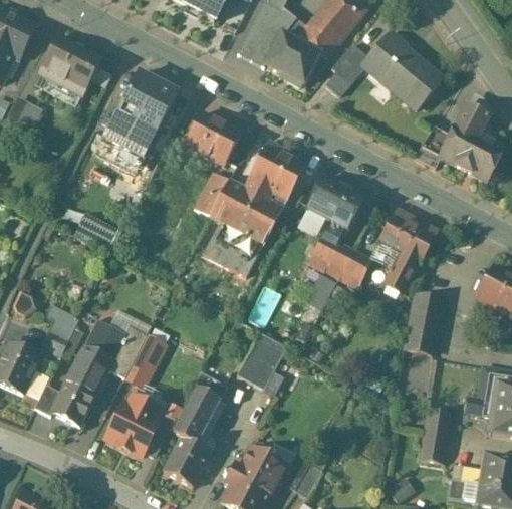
[(179,0),(216,19),(225,0),(179,0)]
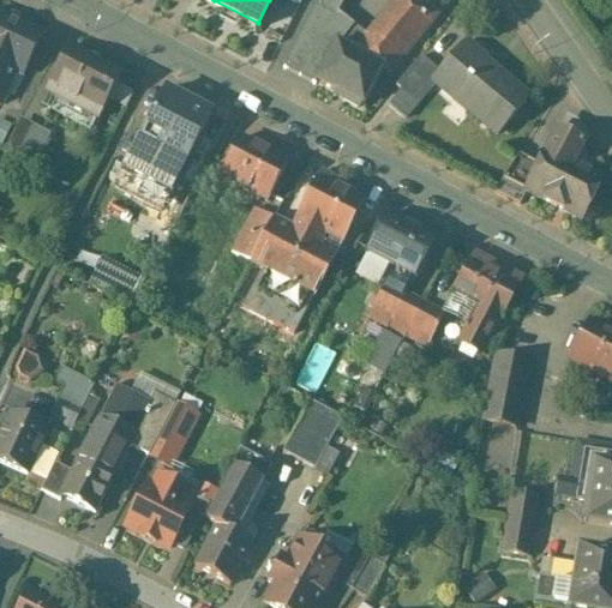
[(391,0),(366,30),(340,8),(343,0),(317,0),(285,64),(316,80),(318,77),(337,88),(336,91),(360,103),(361,100),(364,101),(383,65),(391,70),(439,11),(426,0),(391,0)]
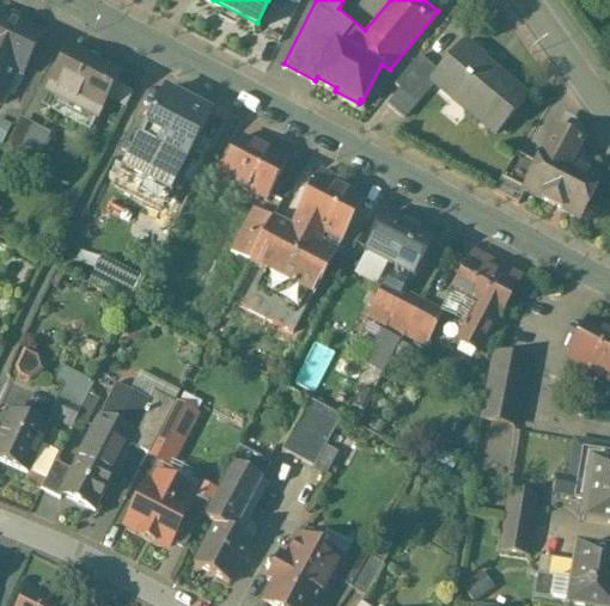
[(425,0),(438,11),(446,0),(425,0)]
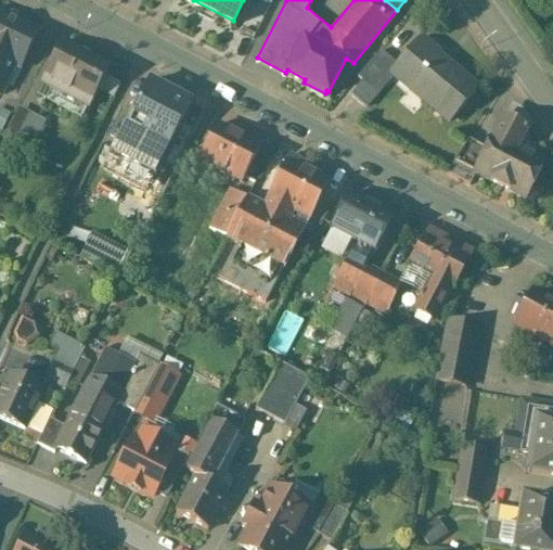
[(0,7),(0,89),(2,91),(16,61),(22,63),(23,60),(39,26),(24,18),(26,14),(12,7),(10,12),(0,7)]
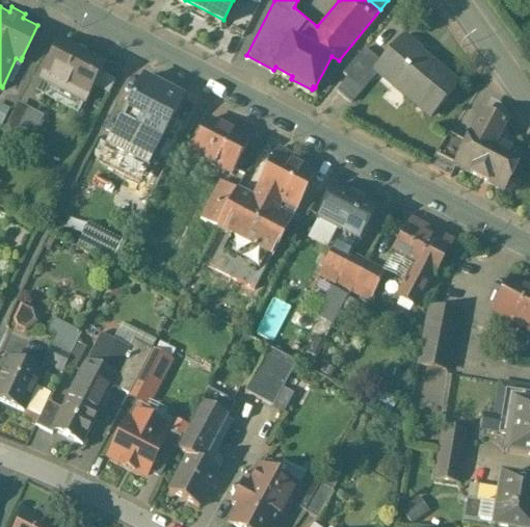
[(424,48),(405,32),(382,59),(375,67),(431,114),(458,83),(421,51),(424,48)]
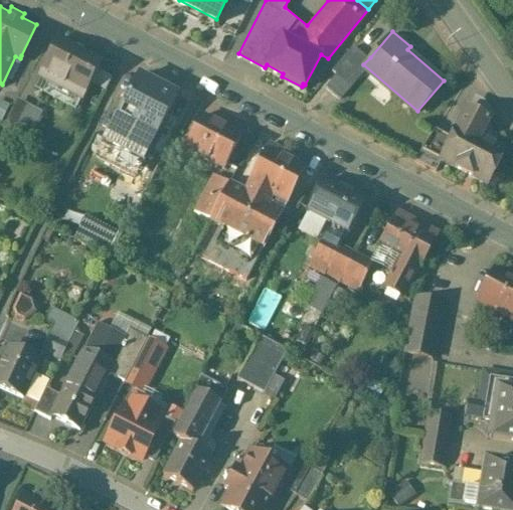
[(84,50),(60,37),(40,74),(59,83),(62,77),(84,90),(101,59),(99,57),(101,54),(87,47),(84,50)]
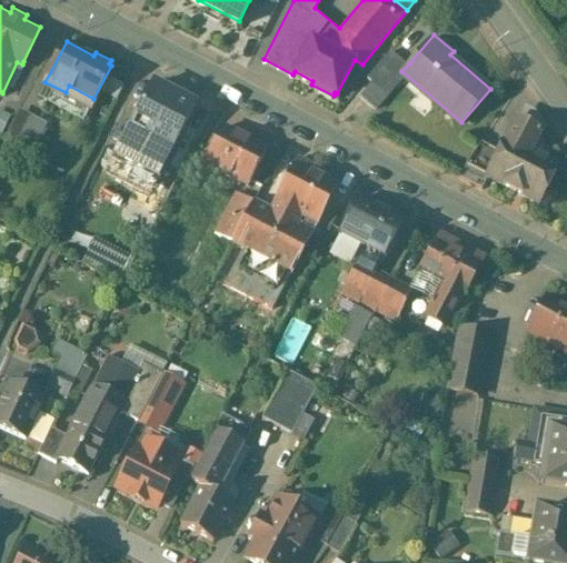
[(390,48),(368,76),(381,87),(398,68),(401,71),(409,63),(390,48)]
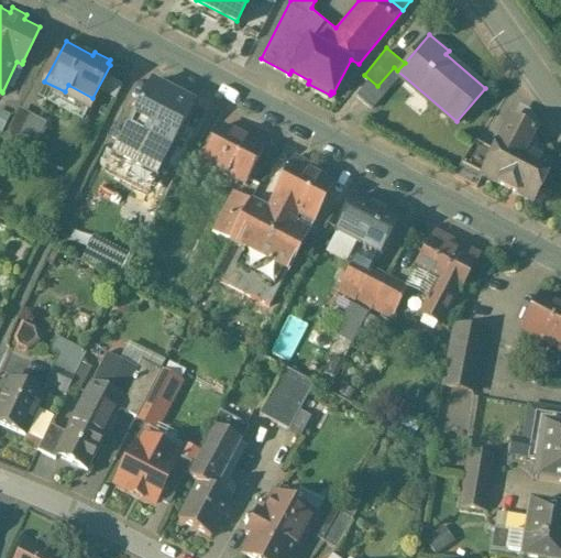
[(22,64),(17,62),(2,93),(1,95),(21,104),(39,68),(23,61),(22,64)]
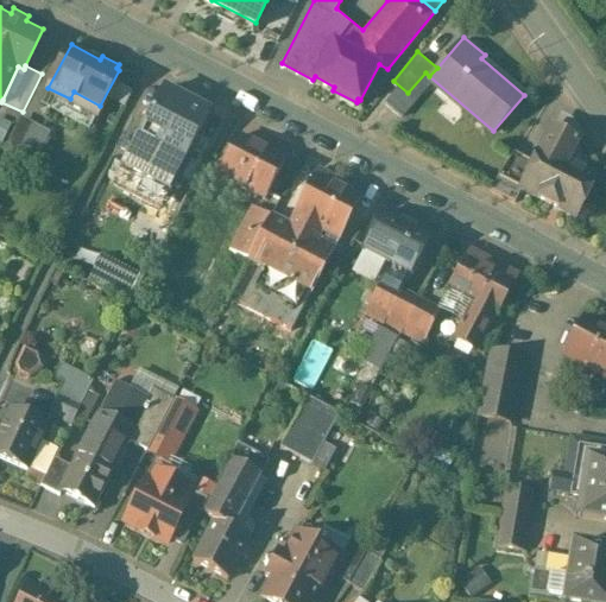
[(209,109),(165,86),(140,134),(184,158),(209,109)]
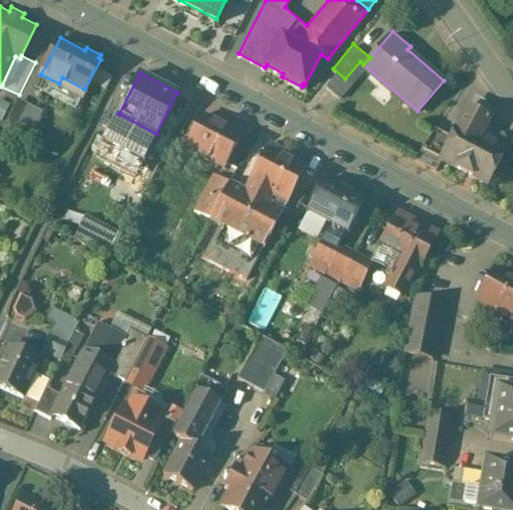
[(41,112),(28,105),(15,130),(28,137),(41,112)]
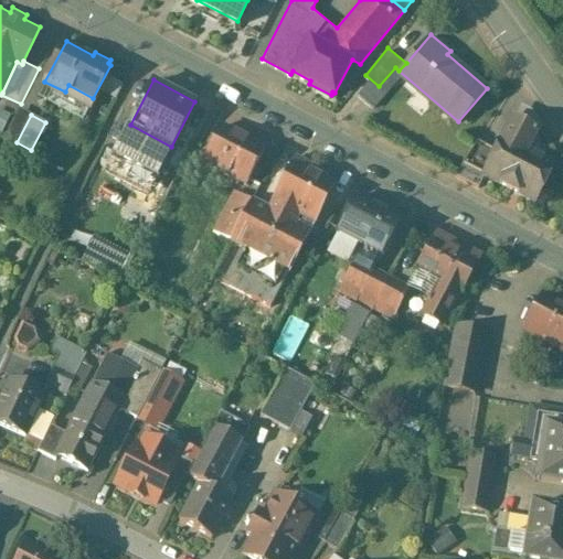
[(514,117),(505,136),(503,136),(497,148),(485,172),(486,172),(535,199),(555,162),(527,148),(537,129),(514,117)]
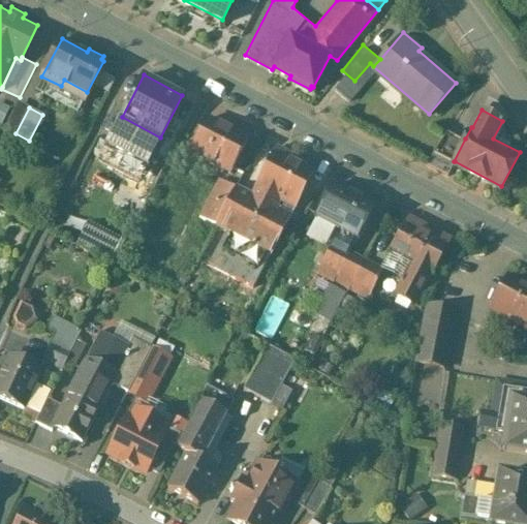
[(249,137),(208,116),(190,149),(231,171),(249,137)]
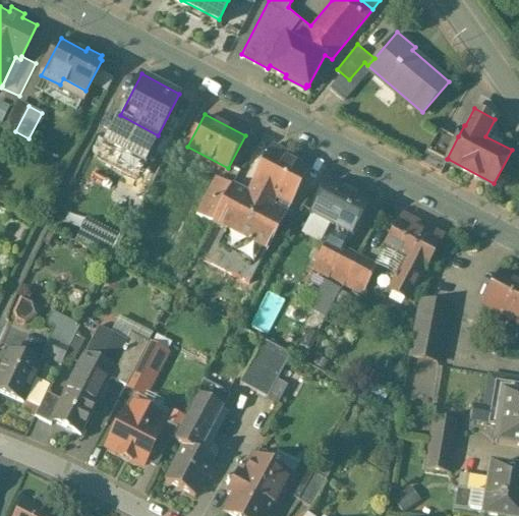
[(458,136),(441,127),(420,159),(442,170),(448,159),(447,159),(458,136)]
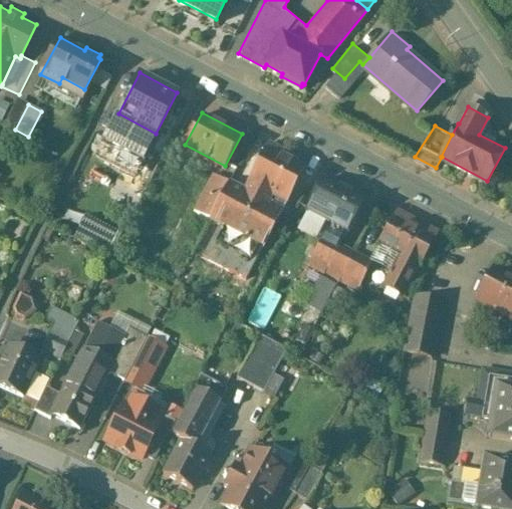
[(167,144),(147,133),(131,163),(151,174),(167,144)]
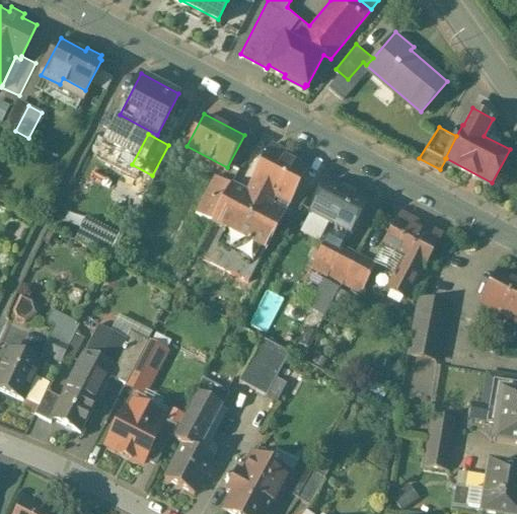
[(297,155),(272,142),(251,180),(252,181),(291,202),(308,168),(294,160),(297,155)]
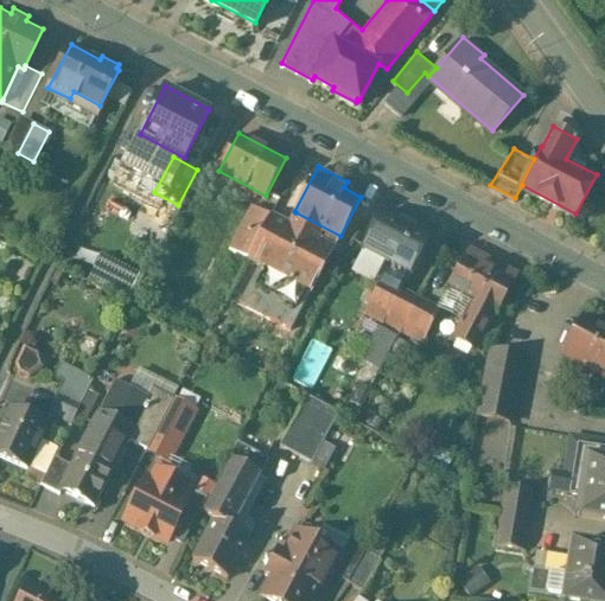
[(253,203),(230,245),(249,255),(272,212),(253,203)]
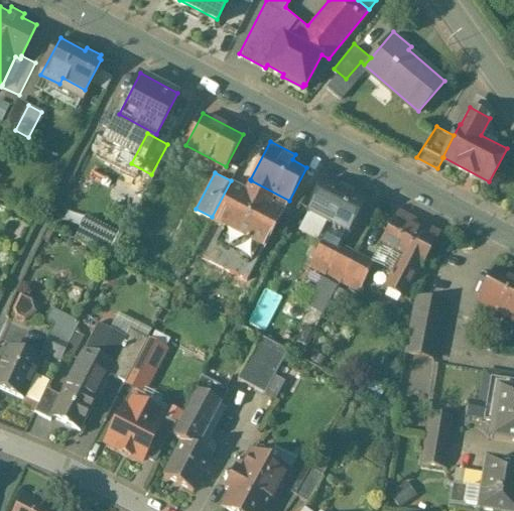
[(113,248),(122,228),(87,212),(98,186),(75,175),(53,222),(113,248)]
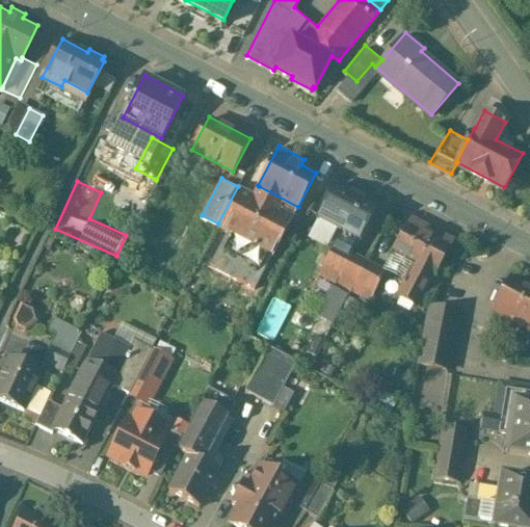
[(257,190),(243,183),(240,187),(238,186),(218,224),(230,230),(273,253),(274,253),(293,216),(298,207),(259,186),(257,190)]
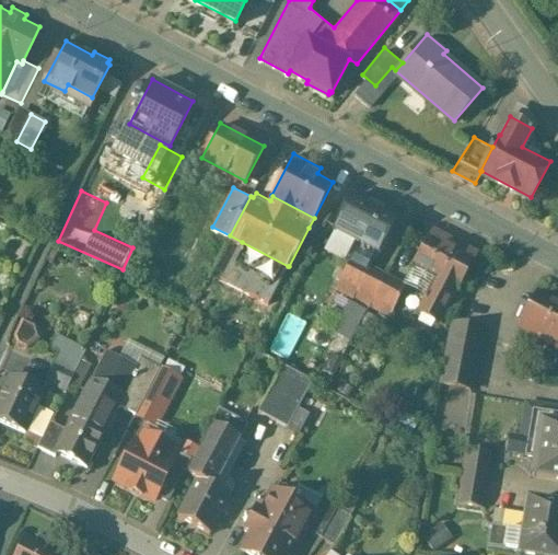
[(397,216),(355,193),(336,228),(360,241),(379,250),(380,251),(397,216)]
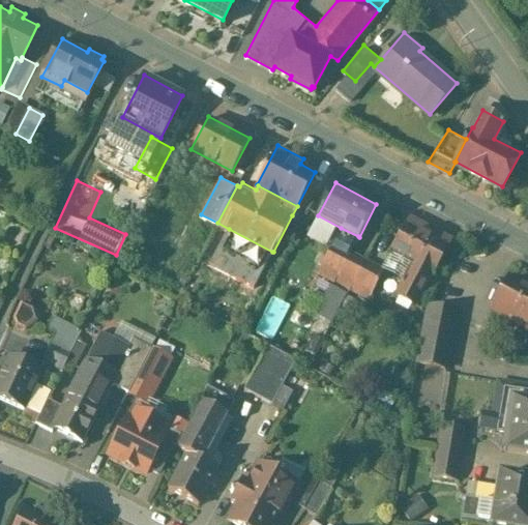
[(451,237),(411,215),(390,256),(391,256),(393,252),(413,261),(404,278),(400,275),(399,278),(403,280),(397,292),(416,302),(451,237)]
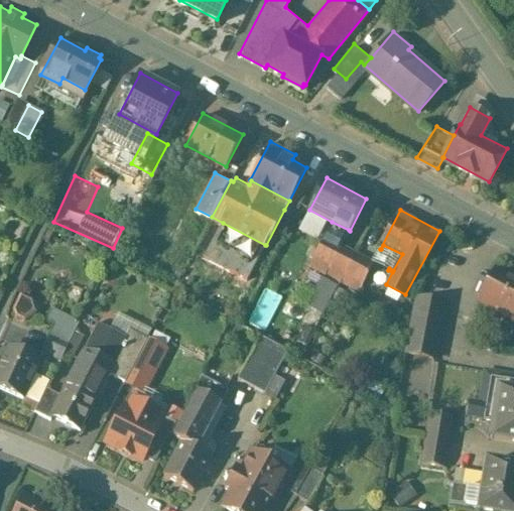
[(332,222),(310,262),(326,270),(335,254),(336,254),(341,245),(349,230),(332,222)]
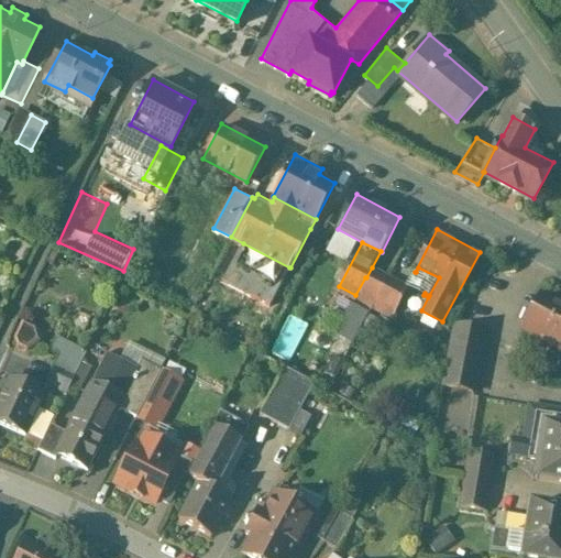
[(289,267),(243,243),(224,277),(271,302),(289,267)]
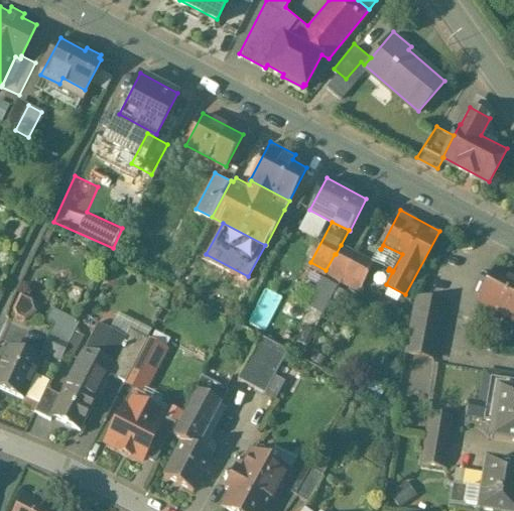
[(336,254),(335,254),(326,270),(342,279),(346,271),(345,270),(356,251),(345,245),(341,245),(336,254)]
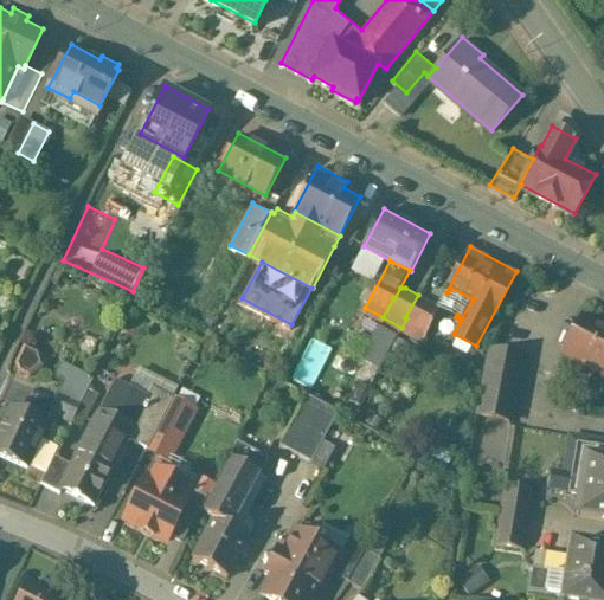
[(439,305),(418,295),(405,317),(406,318),(417,323),(412,331),(423,337),(439,305)]
